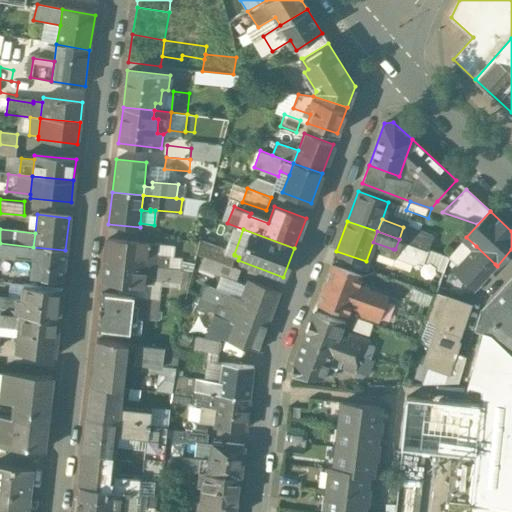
[(466,237),(450,255),(460,264),(476,246),(466,237)]
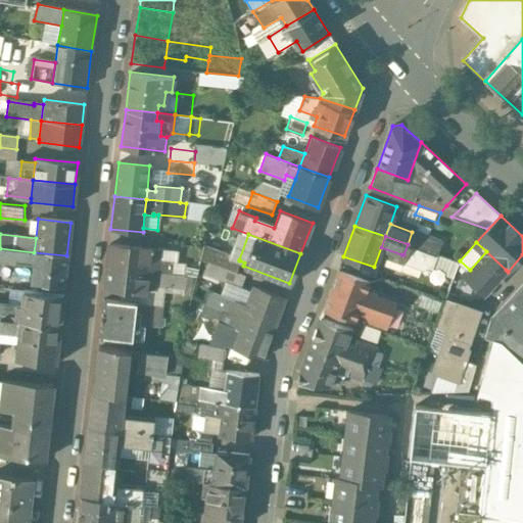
[(233,254),(202,243),(199,258),(219,266),(236,272),(240,260),(239,260),(239,259),(232,256),(233,254)]
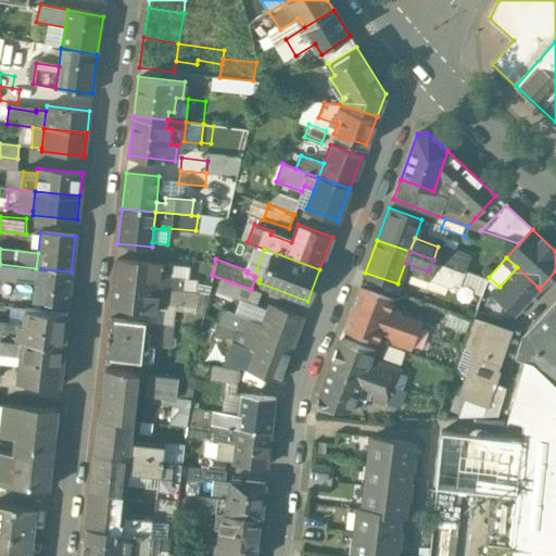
[(477,275),(433,260),(429,270),(427,270),(424,279),(469,295),(477,275)]
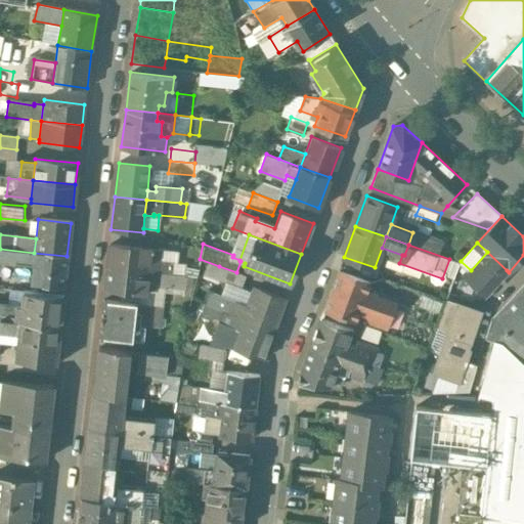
[(160,251),(108,246),(106,267),(158,273),(159,263),(160,251)]
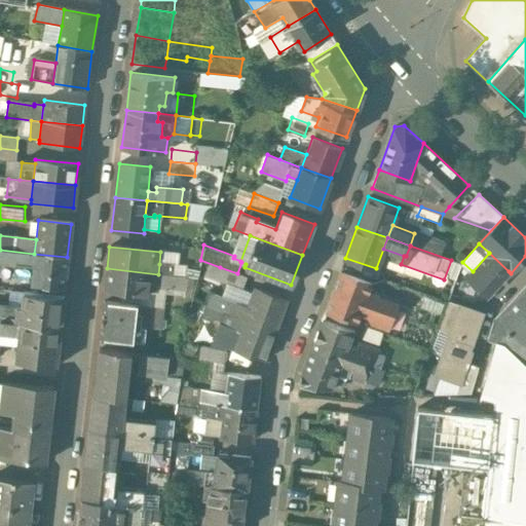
[(0,250),(0,262),(33,266),(34,254),(0,250)]
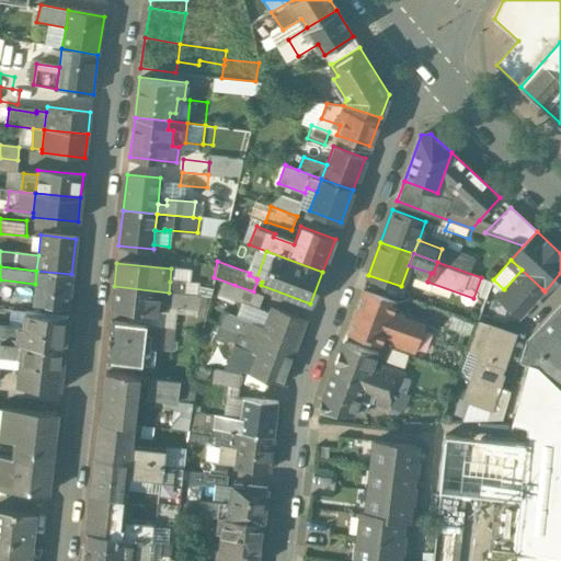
[(542,289),(522,270),(504,289),(501,294),(521,312),(542,289)]
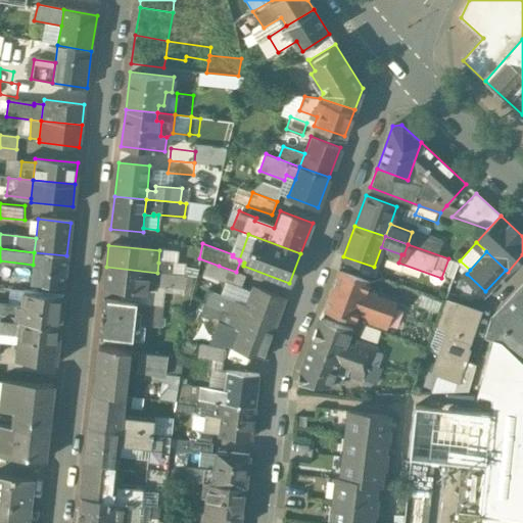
[(66,255),(34,252),(33,265),(31,283),(63,287),(66,255)]
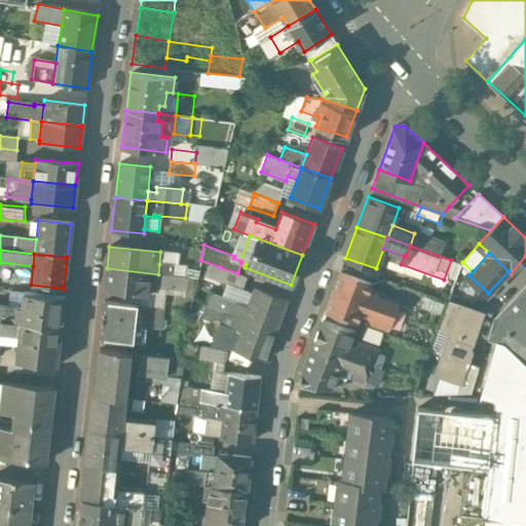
[(172,266),(159,264),(158,274),(171,275),(172,266)]
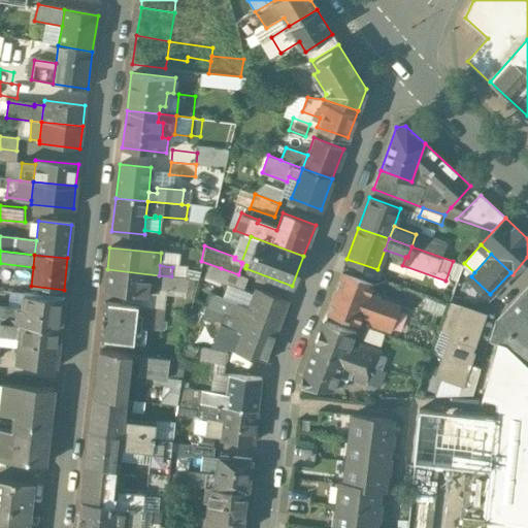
[(238,274),(221,268),(216,279),(241,289),(245,277),(238,274)]
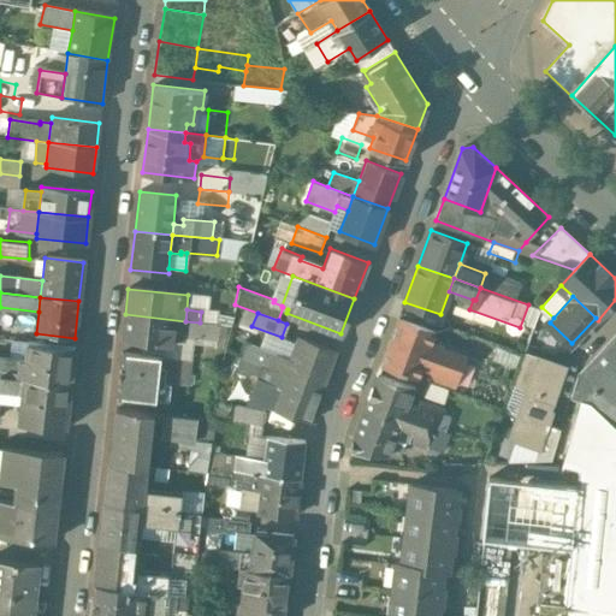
[(185,321),(125,314),(123,339),(179,345),(181,341),(183,341),(184,333),(185,321)]
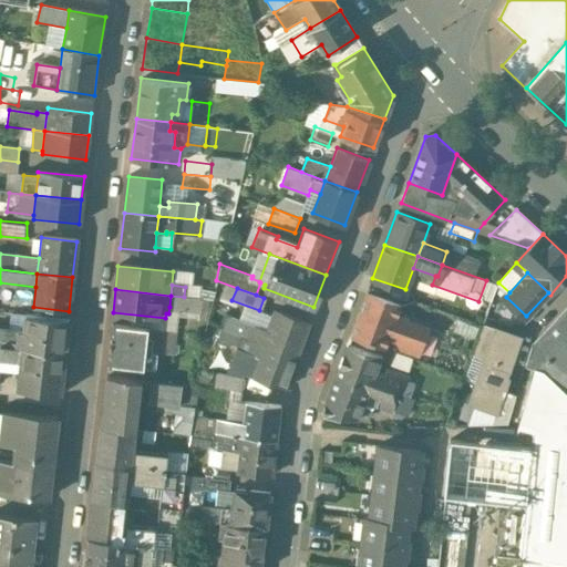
[(400,307),(366,294),(350,337),(384,348),(388,339),(397,313),(400,307)]
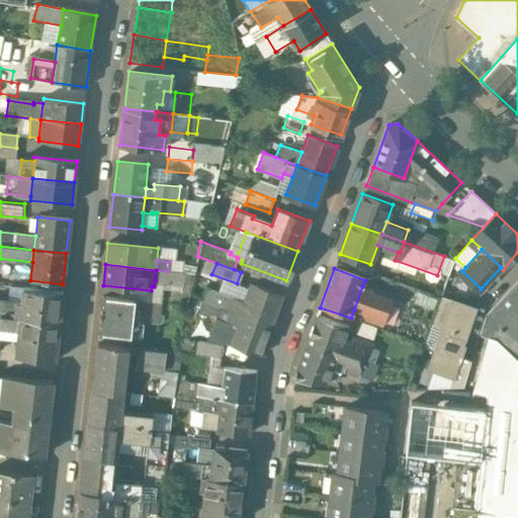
[(168,271),(156,270),(155,280),(182,282),(183,273),(168,271)]
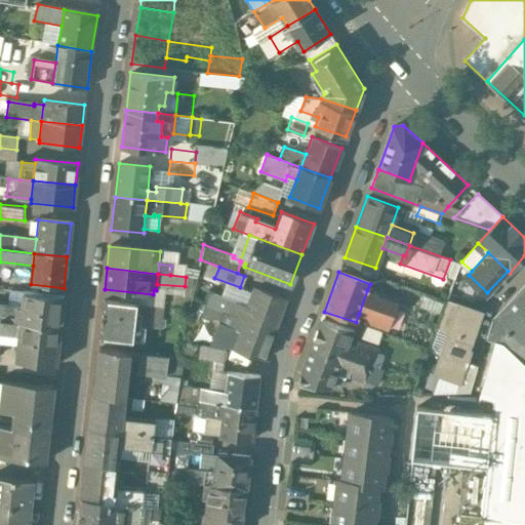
[(247,306),(242,319),(273,330),(284,299),(253,288),(247,306)]
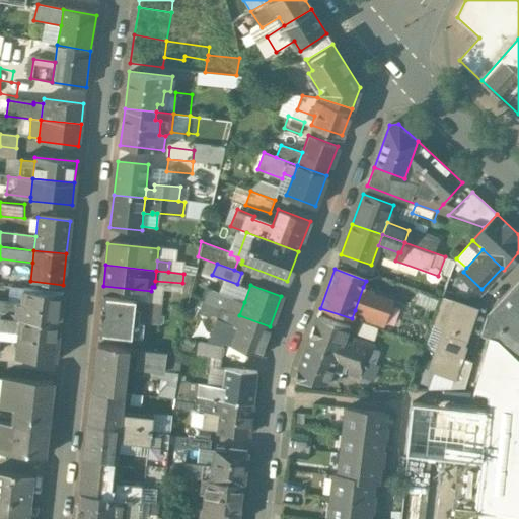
[(388,304),(376,300),(372,293),(368,291),(363,287),(355,310),(362,313),(366,320),(380,325),(387,322),(391,311),(388,304)]
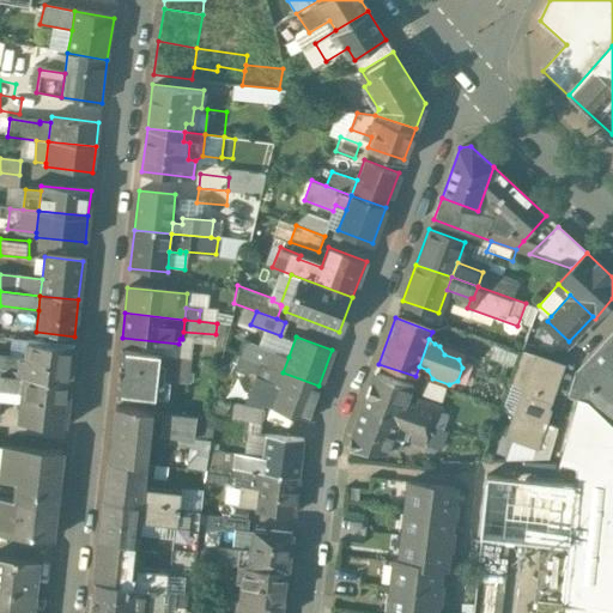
[(73,346),(26,343),(25,357),(23,375),(70,381),(73,346)]
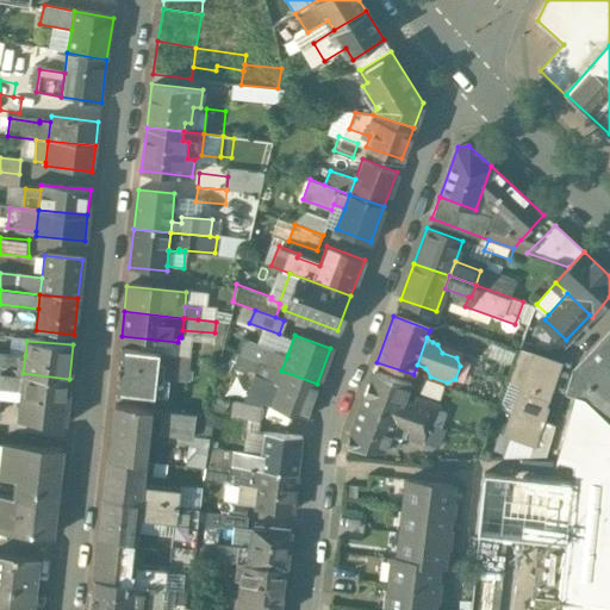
[(287,355),(262,347),(257,361),(281,371),(287,355)]
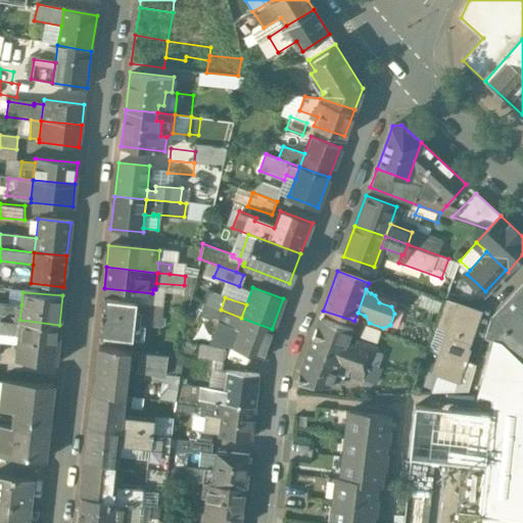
[(522,297),(498,324),(494,342),(500,343),(522,365),(522,297)]
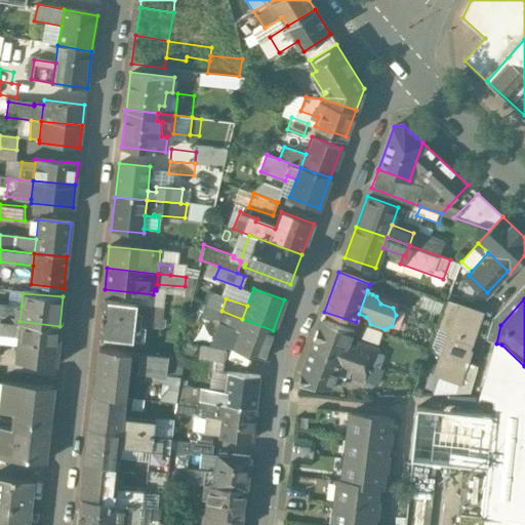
[(135,306),(103,303),(98,339),(144,344),(145,328),(139,328),(140,315),(134,314),(135,306)]
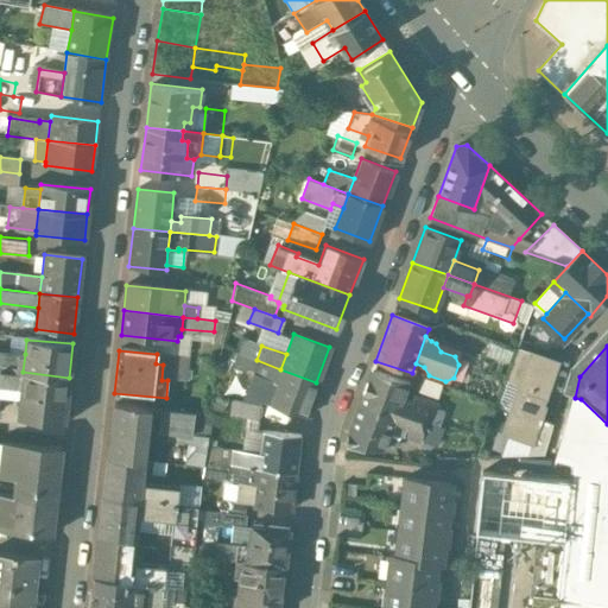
[(25,354),(0,352),(0,369),(23,372),(25,354)]
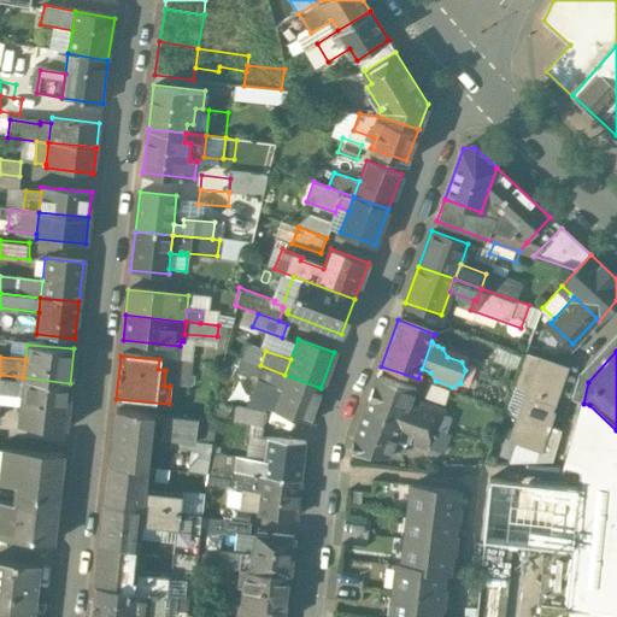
[(541,358),(511,439),(540,450),(553,413),(552,410),(568,366),(541,358)]
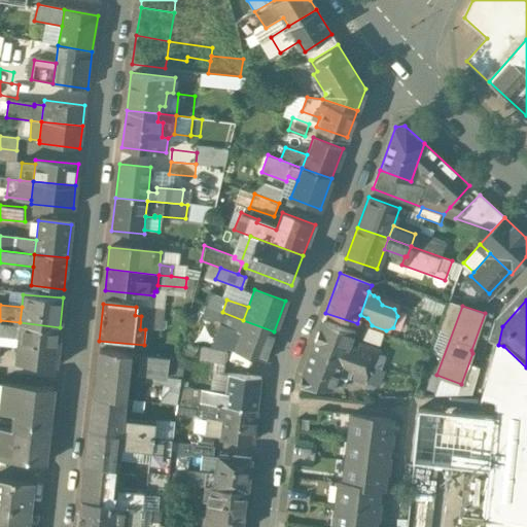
[(163,309),(136,307),(135,315),(141,316),(140,329),(145,329),(161,331),(163,309)]
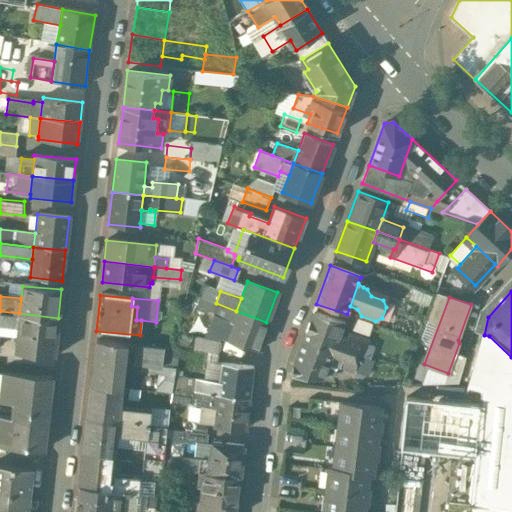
[(236,311),(216,303),(211,315),(232,322),(236,311)]
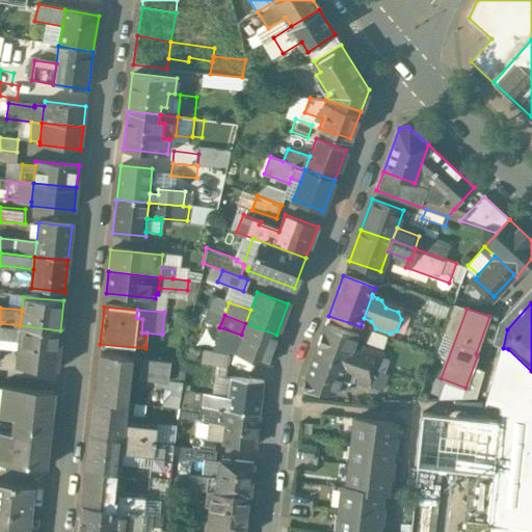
[(383,352),(363,346),(360,353),(351,350),(357,335),(325,322),(314,353),(350,367),(352,362),(374,369),(378,370),(382,357),(383,352)]
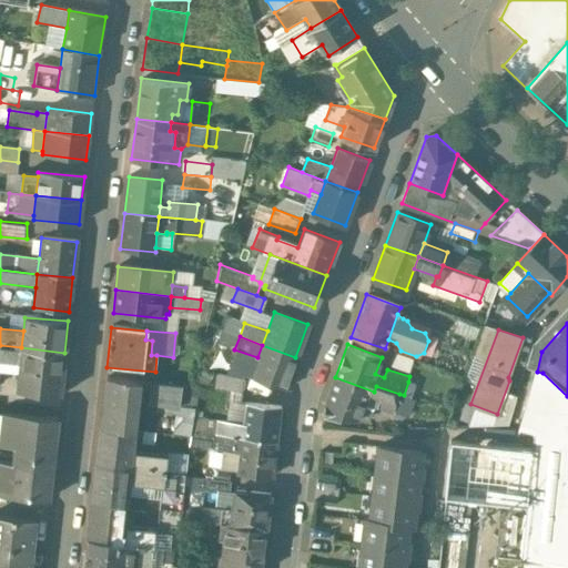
[(0,387),(17,391),(21,347),(0,345),(0,387)]
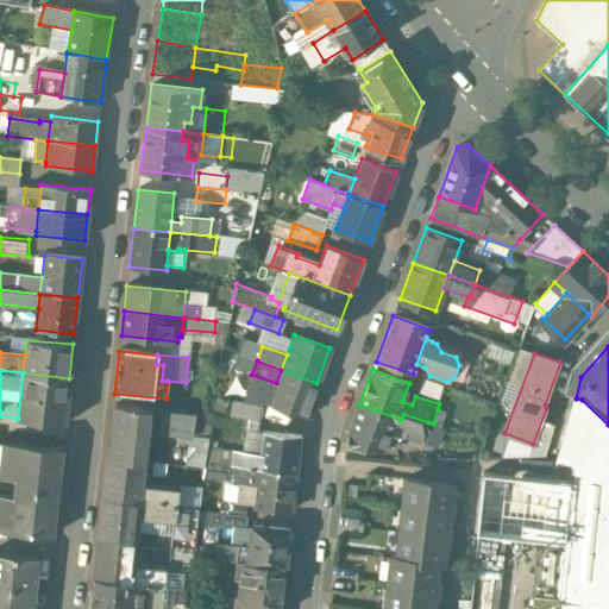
[(316,383),(281,370),(276,383),(268,403),(303,416),(316,383)]
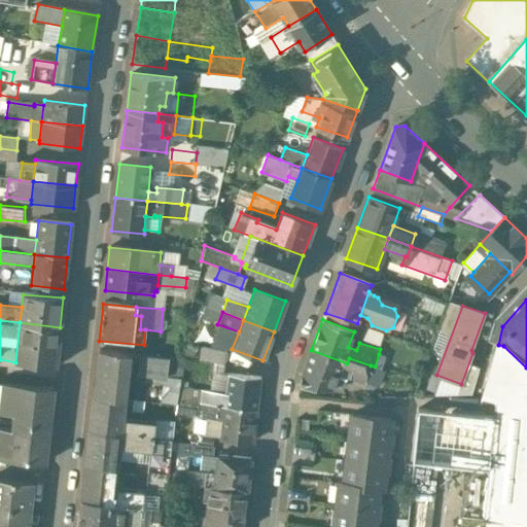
[(60,327),(20,322),(15,362),(55,366),(60,327)]
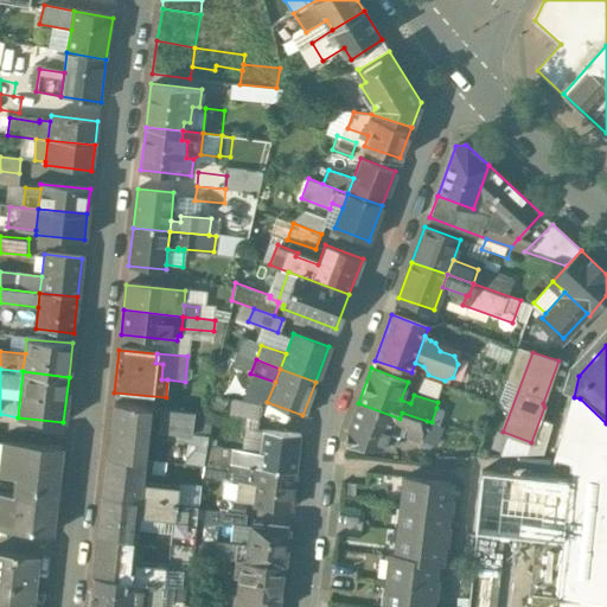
[(606,423),(580,398),(575,404),(567,483),(563,524),(606,528),(606,423)]
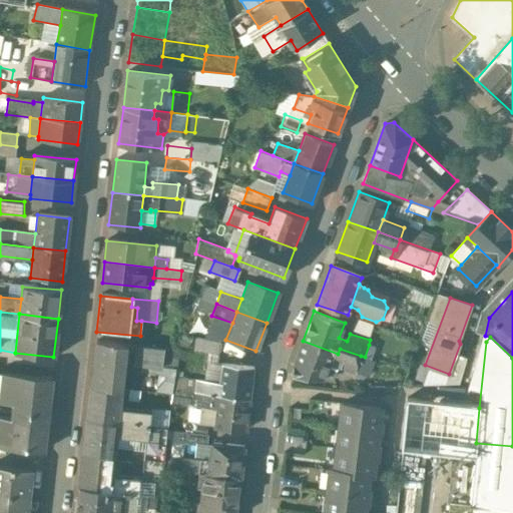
[(219,341),(195,338),(193,352),(217,355),(219,341)]
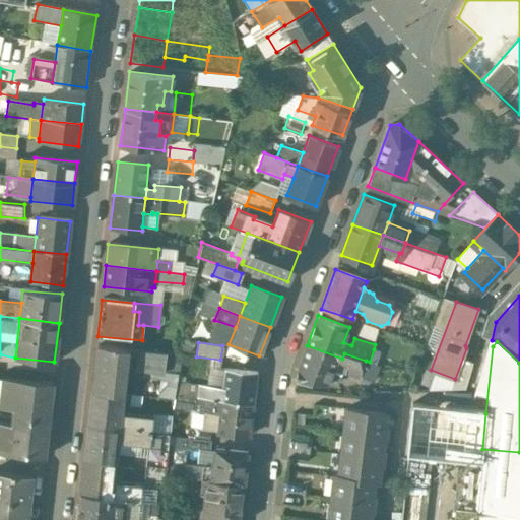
[(342,359),(307,345),(297,372),(297,380),(326,383),(334,369),(360,377),(366,361),(344,353),(342,359)]
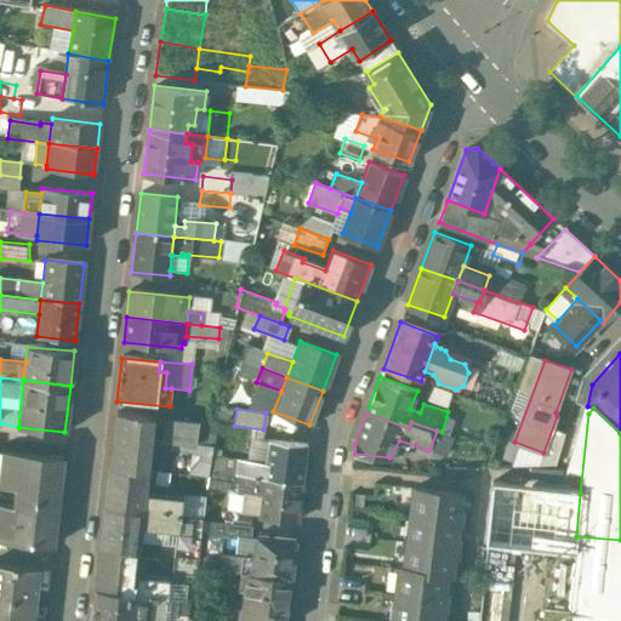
[(154,419),(115,415),(110,462),(148,466),(152,438),(154,419)]
